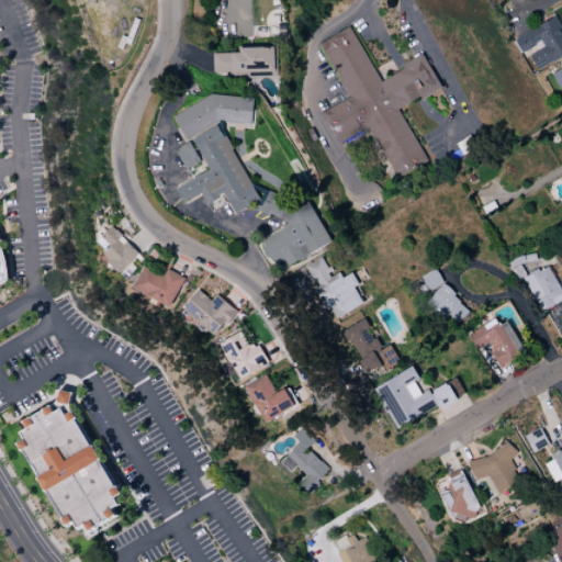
[(561,56),(561,27),(557,17),(510,38),(519,55),(527,52),(535,69),(561,56)]
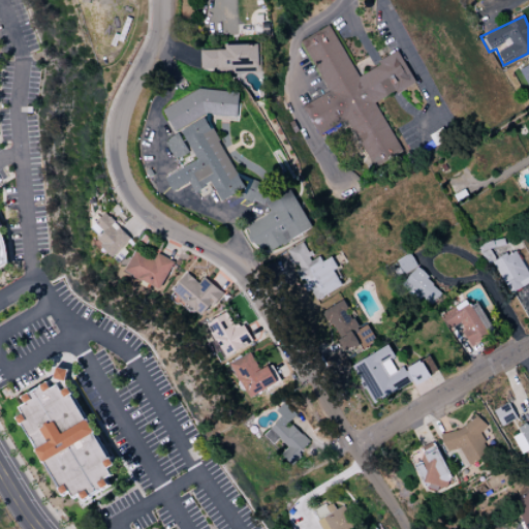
[(327,93),(302,105),(315,134),(347,119),(371,167),(400,153),(375,102),(413,83),(398,51),(375,61),(378,66),(355,78),(330,25),(301,39),(327,93)]
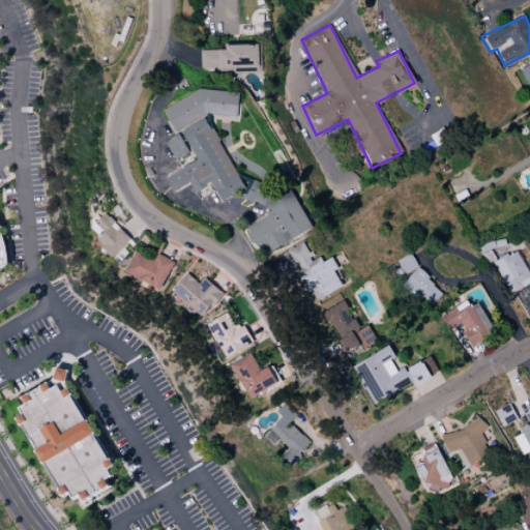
[(200,51),(200,72),(261,70),(260,43),(224,45),(224,50),(200,51)]
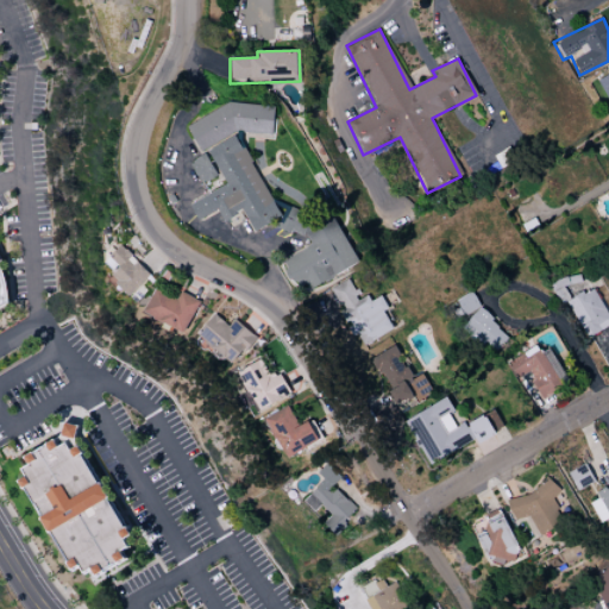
[(608,105),(608,70),(595,79),(608,105)]
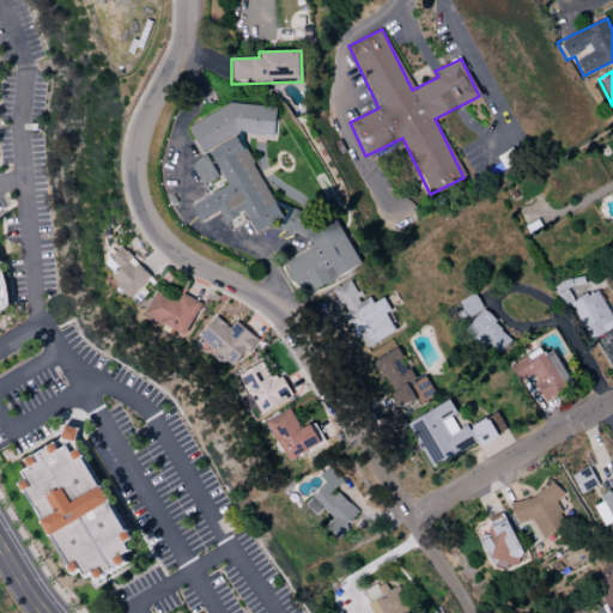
[(274,137),(275,107),(230,104),(187,126),(200,152),(241,131),(243,134),(274,137)]
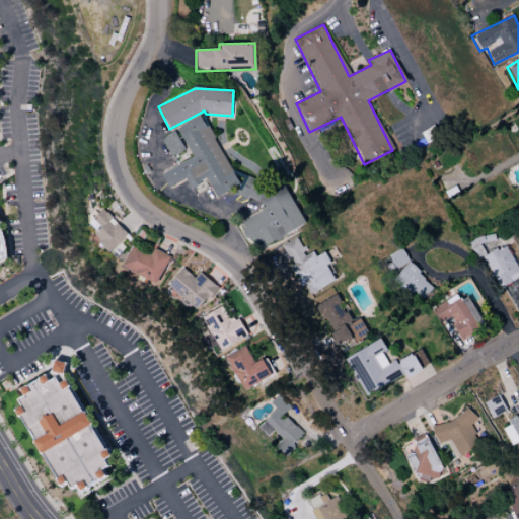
[(238,184),(200,115),(159,137),(170,156),(186,148),(191,157),(160,174),(168,188),(184,178),(190,189),(205,179),(215,197),(238,184)]
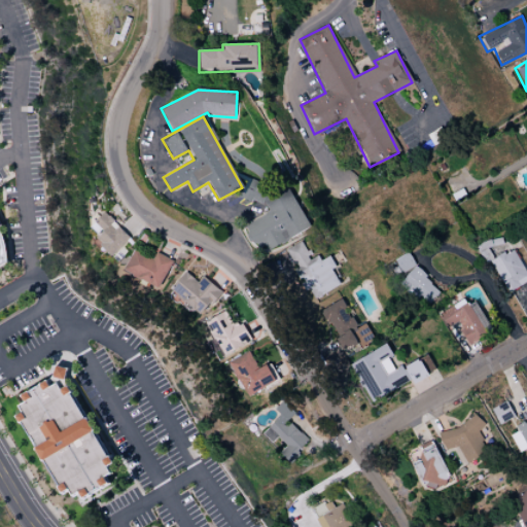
[(238,190),(245,204),(256,198),(265,213),(244,224),(259,254),(309,229),(286,183),(262,196),(255,181),(238,190)]
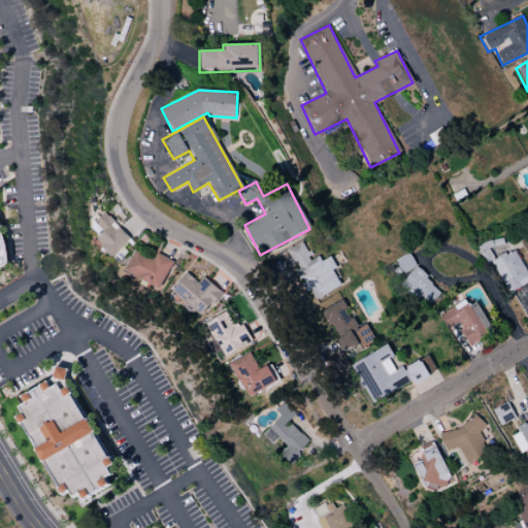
[(129,238),(104,212),(90,227),(98,236),(95,239),(110,257),(129,238)]
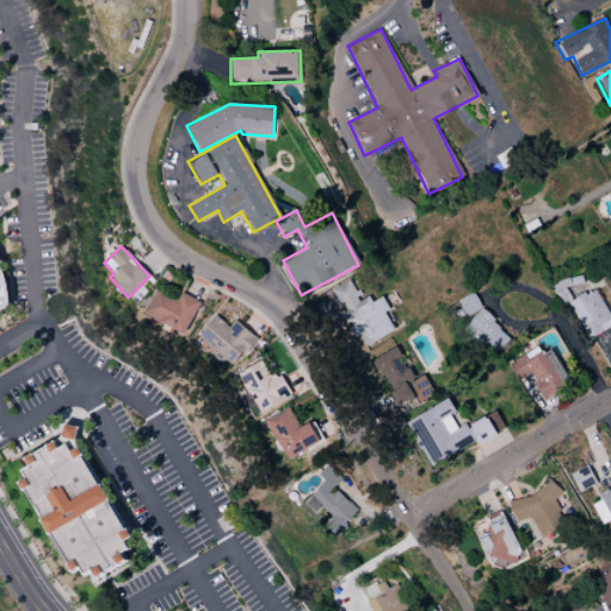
[(0,312),(0,263),(5,273),(8,283),(10,292),(11,306),(0,312)]
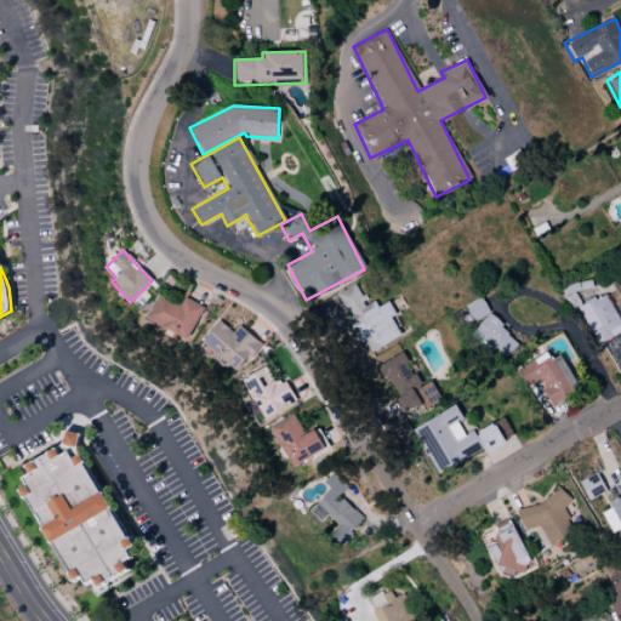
[(399,336),(391,317),(394,315),(387,302),(376,307),(374,301),(365,306),(355,285),(336,294),(359,342),(363,341),(369,352),(399,336)]
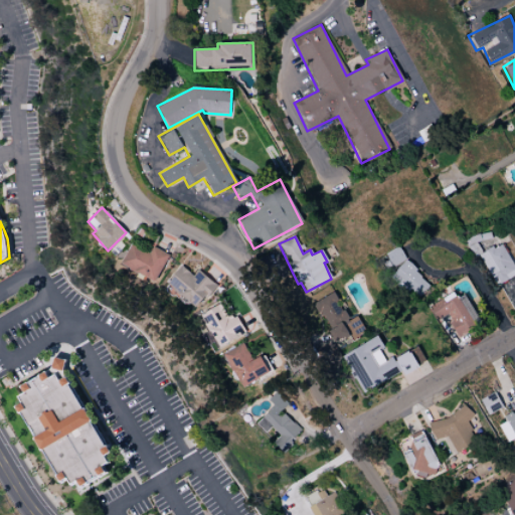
[(514,270),(500,242),(478,254),(495,286),(514,275),(514,270)]
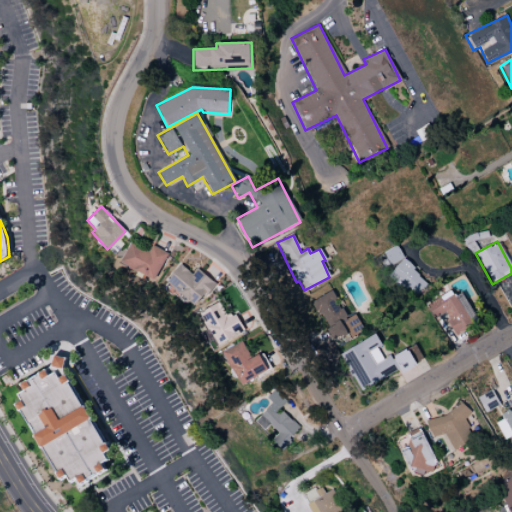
[(153,280),(167,253),(151,245),(148,252),(130,242),(119,262),(153,280)]
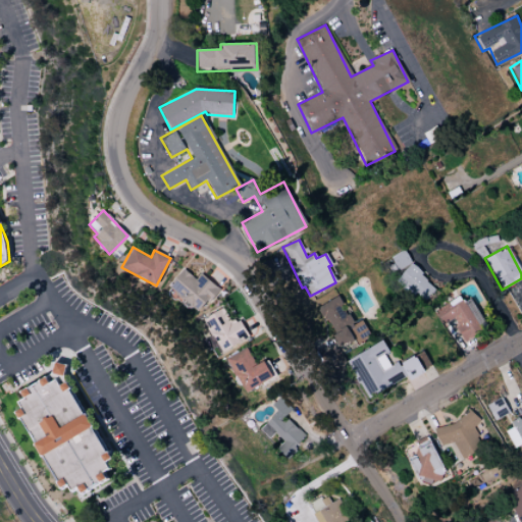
[(411,298),(416,293),(423,301),(435,290),(411,264),(394,279),(411,298)]
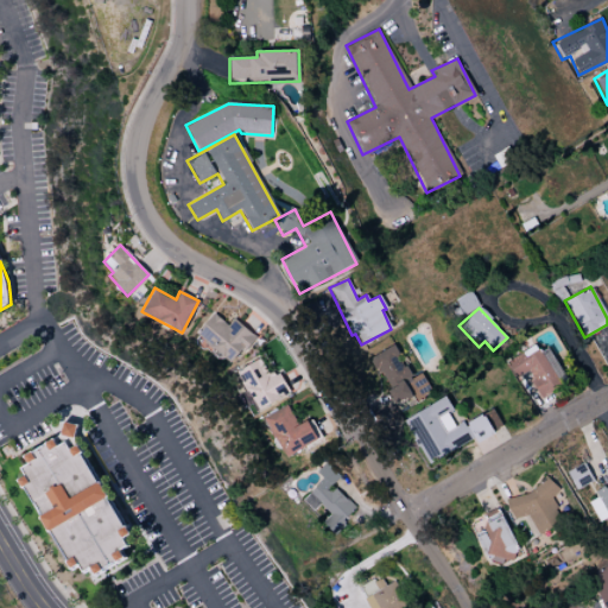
[(196,335),(232,363),(254,336),(233,320),(228,325),(213,314),(196,335)]
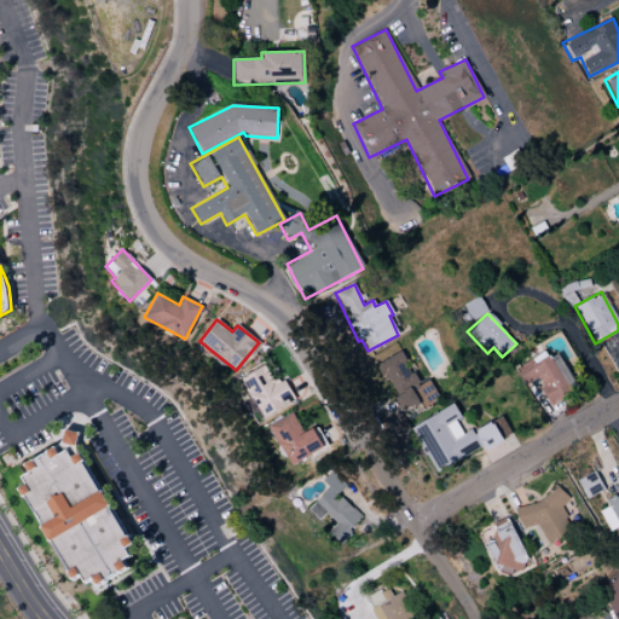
[(439,399),(428,380),(417,385),(401,352),(377,363),(393,395),(392,395),(400,411),(418,403),(421,409),(439,399)]
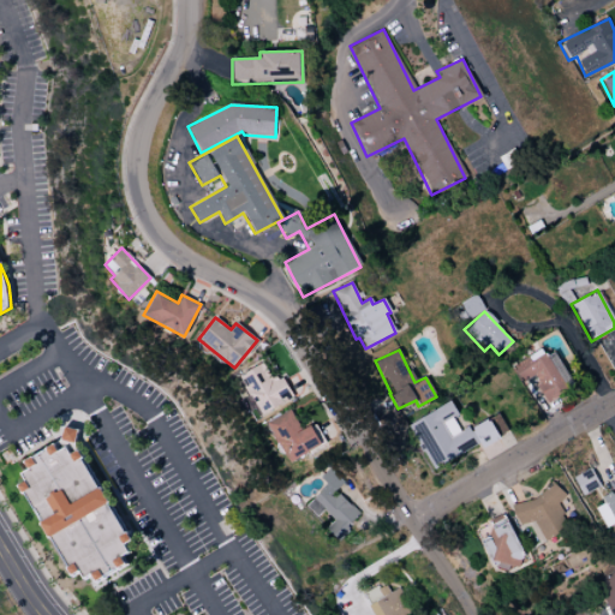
[(512,365),(521,383),(531,377),(545,402),(573,387),(554,352),(544,357),(541,350),(512,365)]
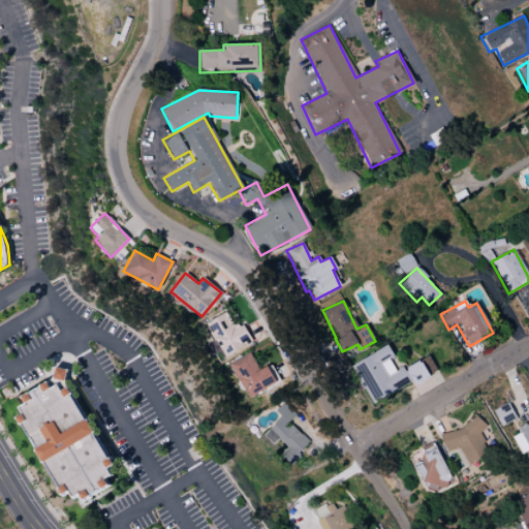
[(224,356),(252,342),(242,324),(234,329),(225,312),(206,322),(224,356)]
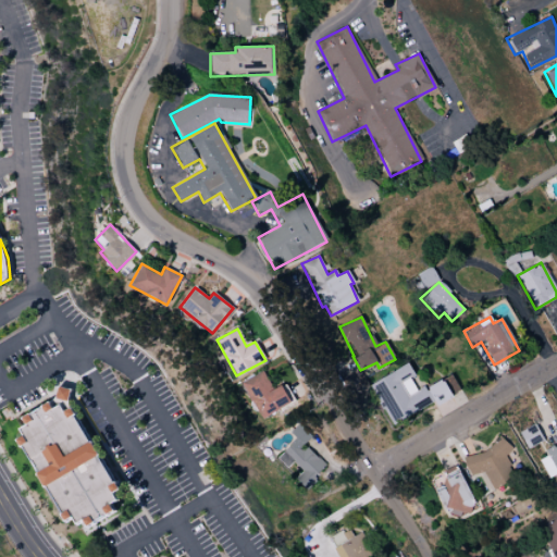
[(369,383),(391,424),(433,403),(434,405),(460,392),(450,374),(417,392),(409,378),(413,375),(408,363),(369,383)]
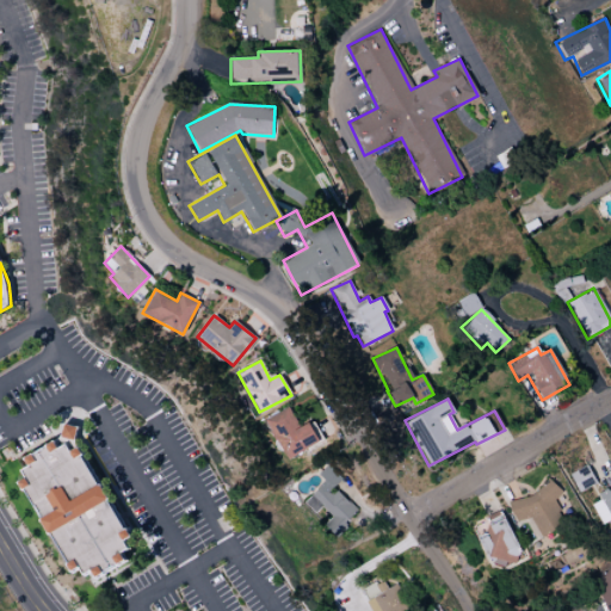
[(266,418),(284,460),(320,445),(314,431),(310,423),(296,429),(288,409),(266,418)]
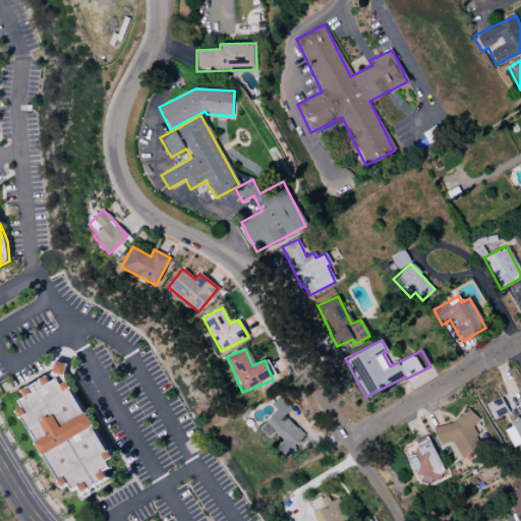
[(16,411),(22,407),(18,401),(25,397),(21,391),(54,372),(56,363),(56,361),(59,362),(66,363),(69,364),(68,367),(66,377),(113,458),(107,462),(111,468),(105,472),(108,478),(82,493),(78,487),(72,490),(68,484),(61,488),(16,411)]
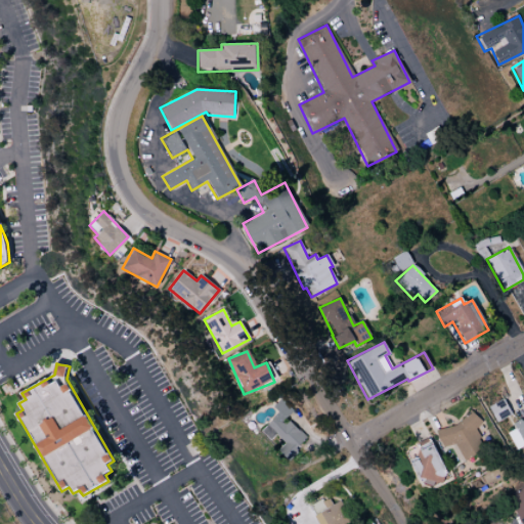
[(285,418),(292,410),(278,398),(271,406),(277,411),(260,431),(269,440),(274,435),(284,443),(276,450),(289,461),(298,450),(295,448),(305,437),(285,418)]
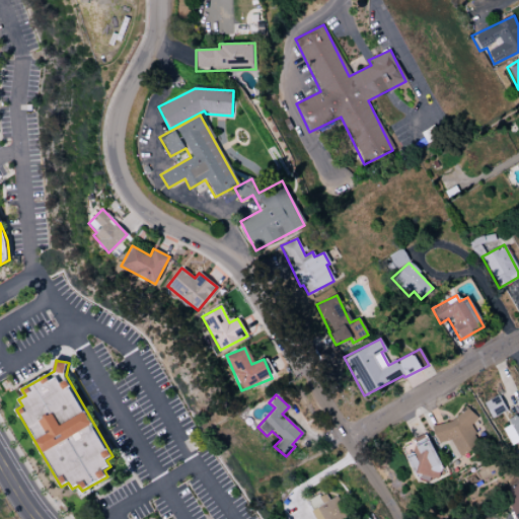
[(484,400),(489,417),(504,413),(499,395),(484,400)]
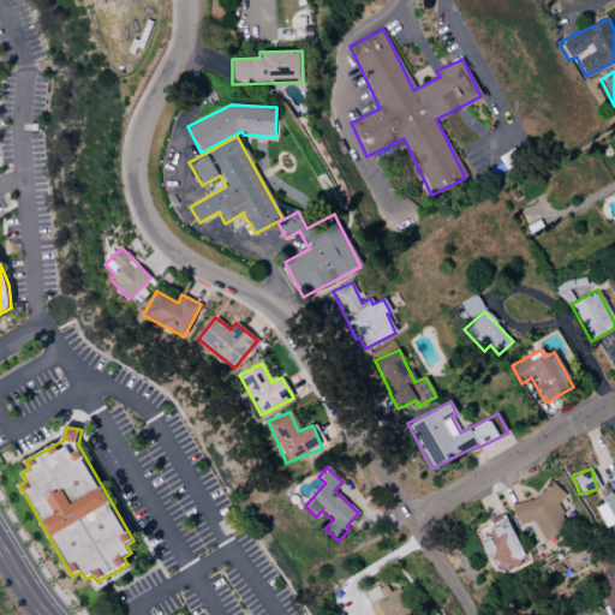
[(511,502),(517,525),(536,520),(541,537),(567,531),(559,500),(561,499),(559,490),(511,502)]
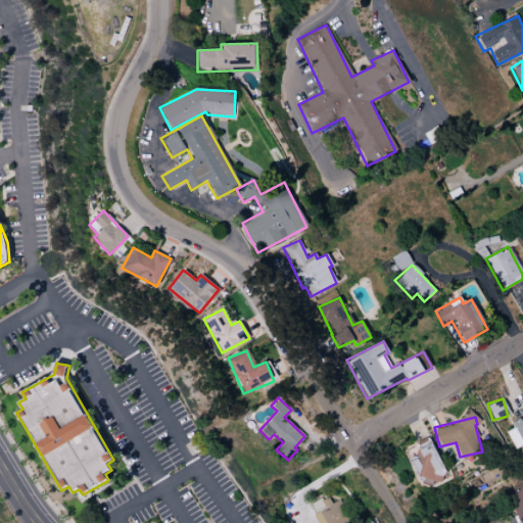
[(522,419),(504,428),(513,448),(522,443),(522,419)]
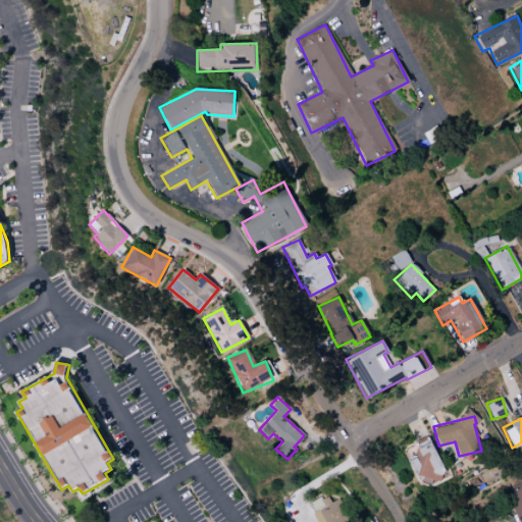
[(414,448),(418,457),(410,461),(424,487),(447,475),(428,440),(414,448)]
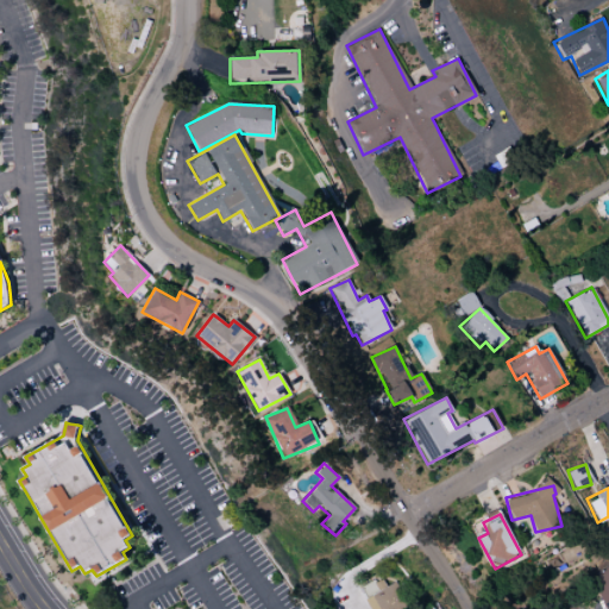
[(604,608),(608,608),(608,565),(589,575),(604,608)]
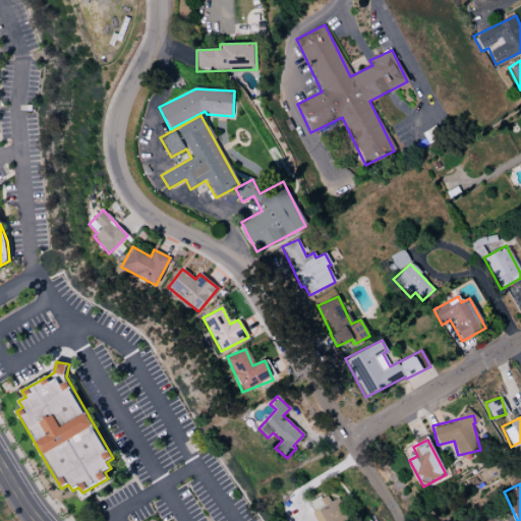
[(341,520),(341,501),(328,501),(328,498),(320,498),(320,510),(313,510),(313,520),(341,520)]
